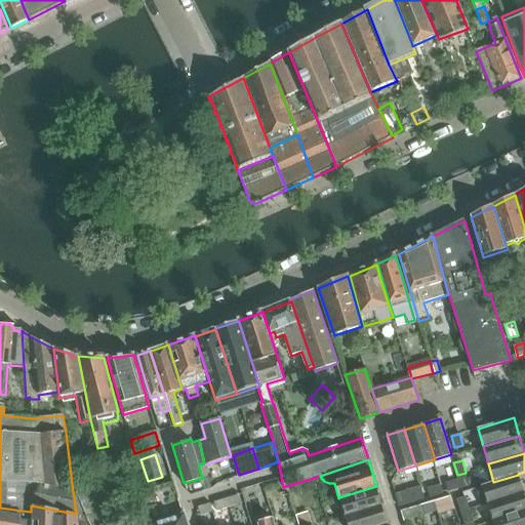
[(204,463),(198,465),(202,478),(208,476),(205,465),(204,463)]
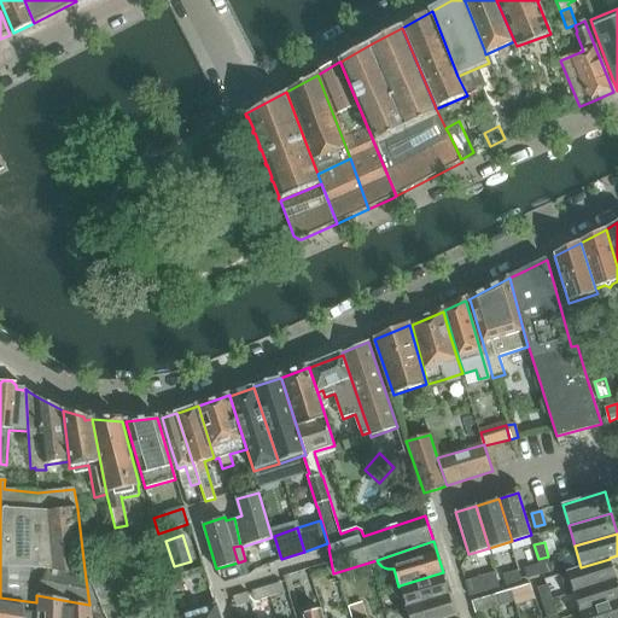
[(538,559),(540,564),(543,573),(553,571),(548,557),(538,559)]
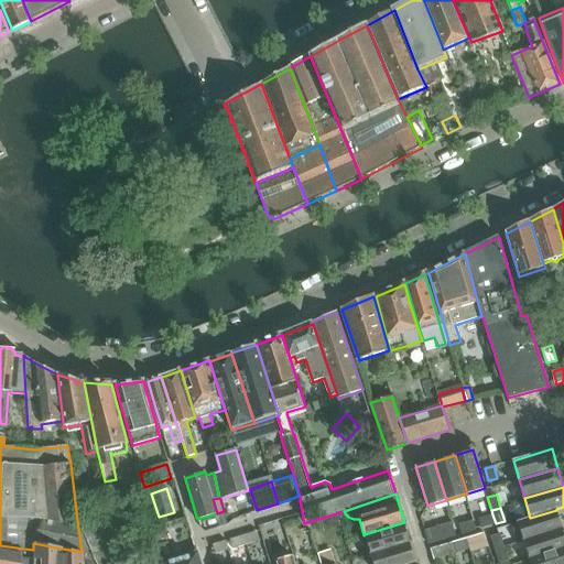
[(524,541),(563,529),(556,510),(530,518),(518,522),(524,541)]
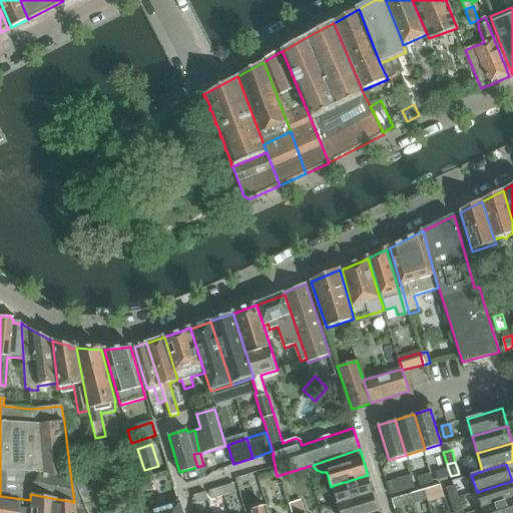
[(75,512),(111,512),(108,492),(103,468),(70,473),(74,502),(75,512)]
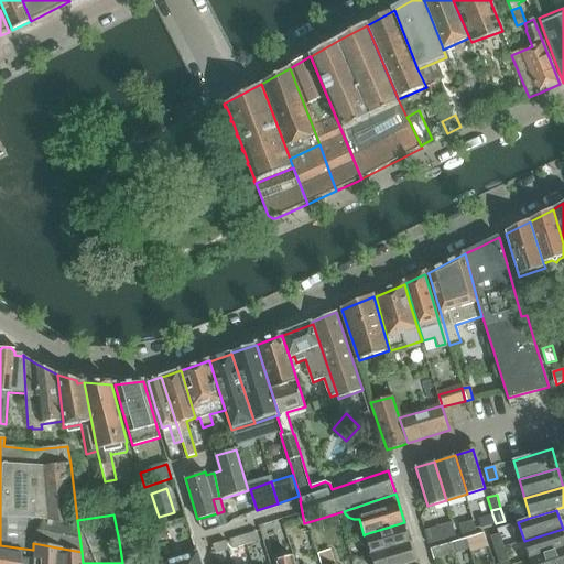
[(496,523),(492,514),(480,519),(483,528),(496,523)]
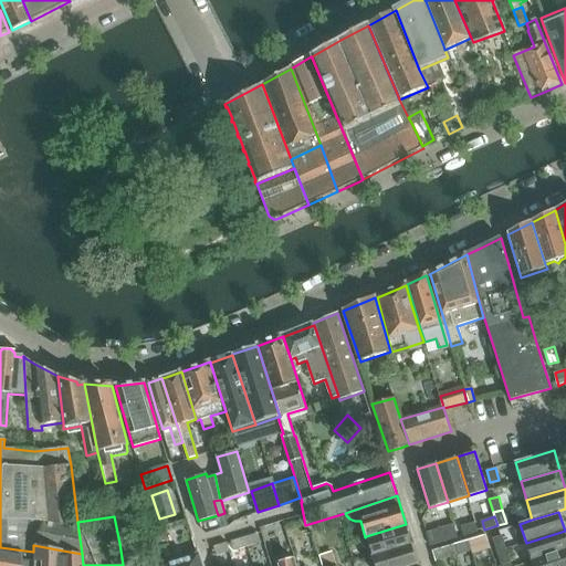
[(213,532),(217,543),(264,530),(261,519),(213,532)]
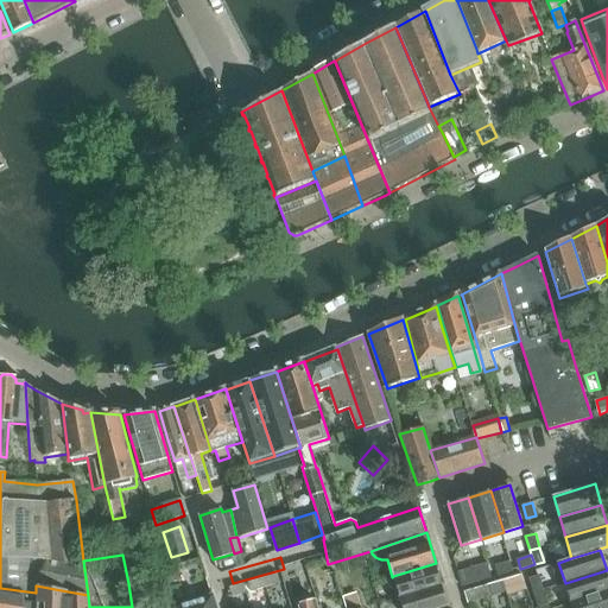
[(499,575),(513,571),(511,561),(495,565),(499,575)]
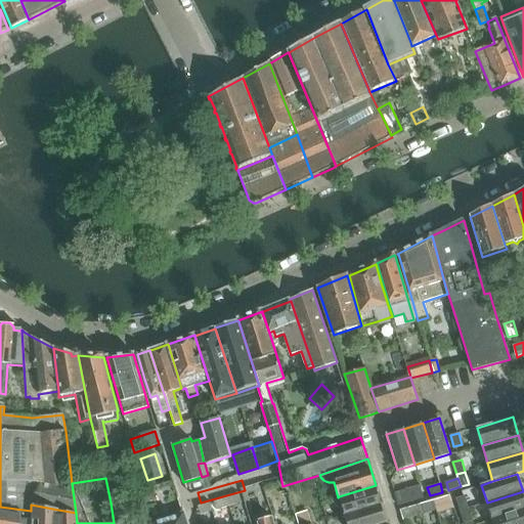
[(376,485),(339,496),(345,515),(381,504),(376,486),(376,485)]
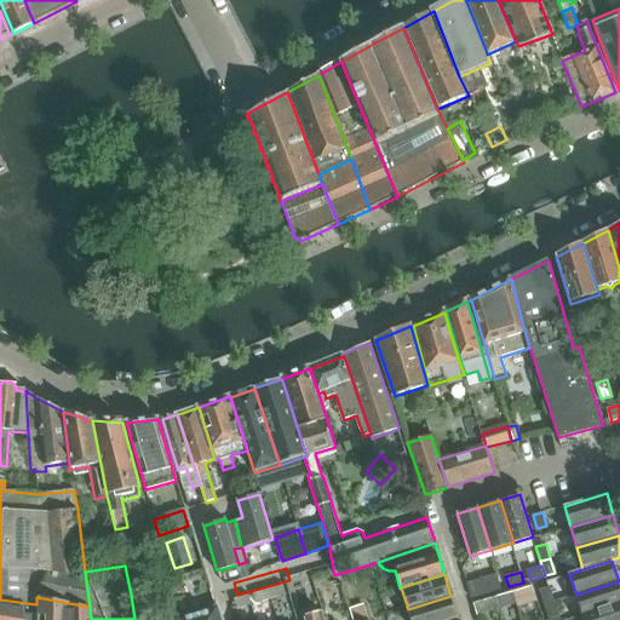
[(497,574),(487,578),(492,592),(501,589),(497,574)]
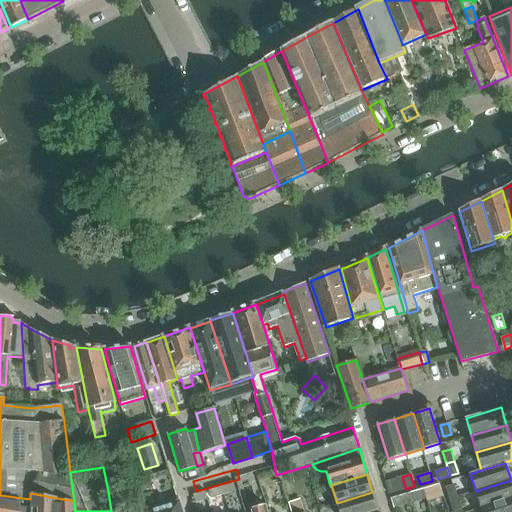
[(138,479),(141,491),(149,489),(146,477),(138,479)]
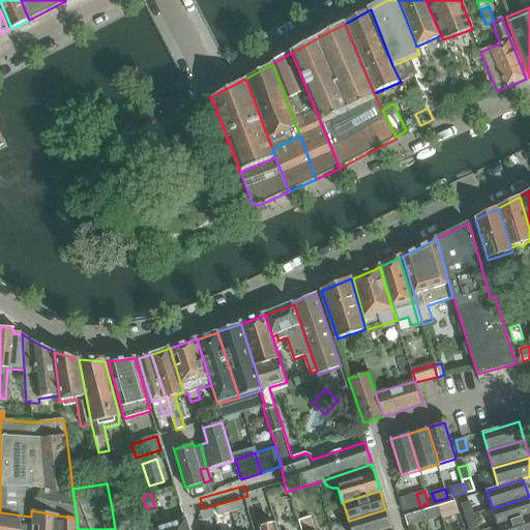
[(416,494),(408,496),(412,508),(420,506),(416,494)]
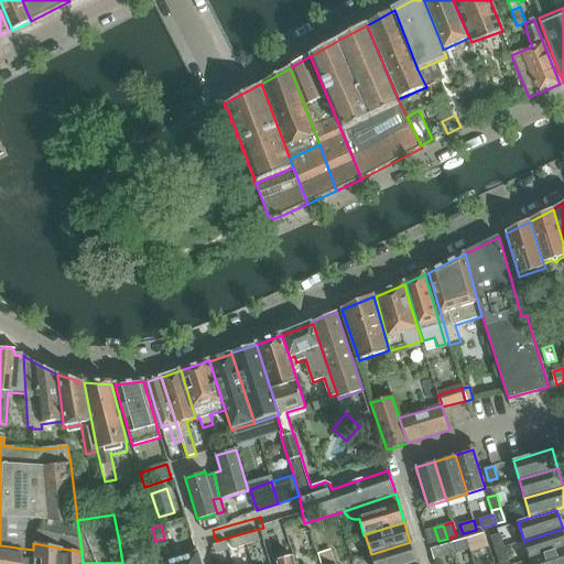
[(432,529),(425,531),(430,543),(435,542),(438,541),(434,528),(432,529)]
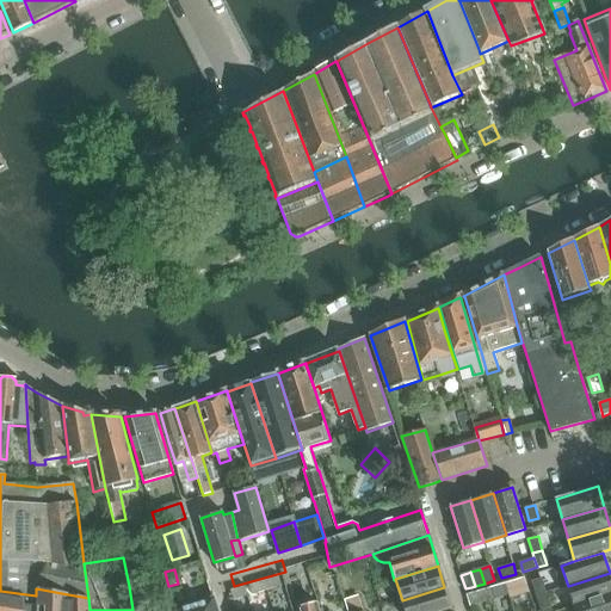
[(574,606),(610,593),(610,576),(610,573),(568,586),(574,606)]
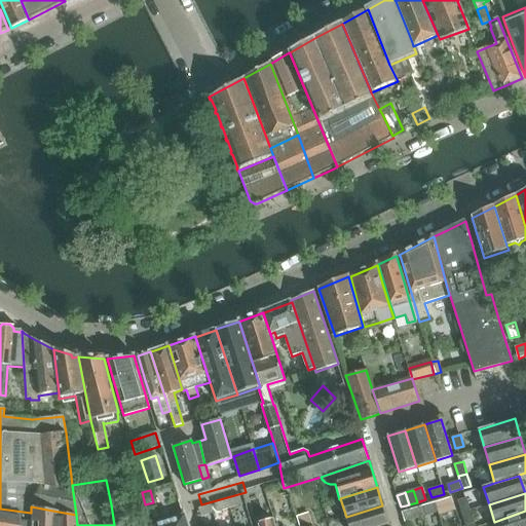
[(239,496),(227,499),(230,508),(242,504),(239,496)]
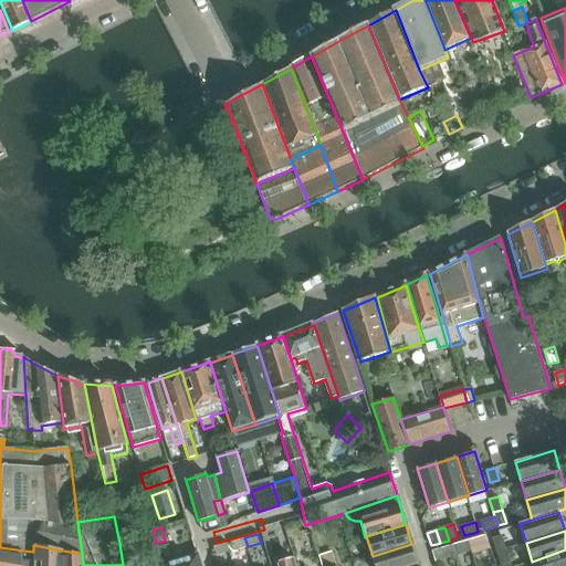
[(469,541),(472,551),(490,545),(486,535),(469,541)]
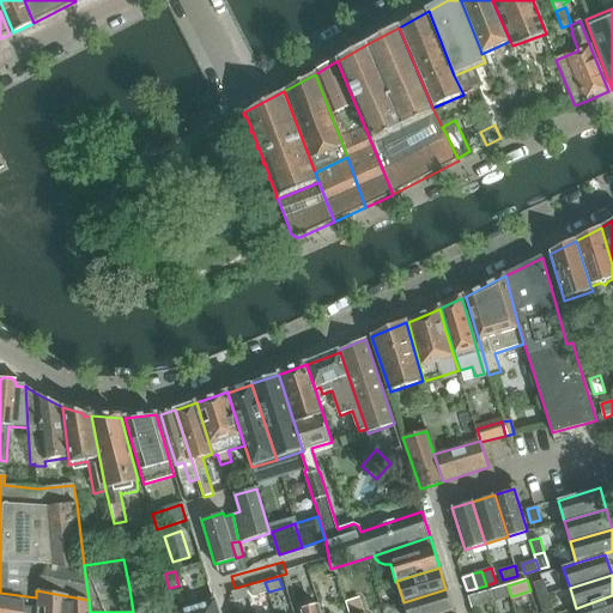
[(539,598),(550,594),(545,580),(535,583),(539,598)]
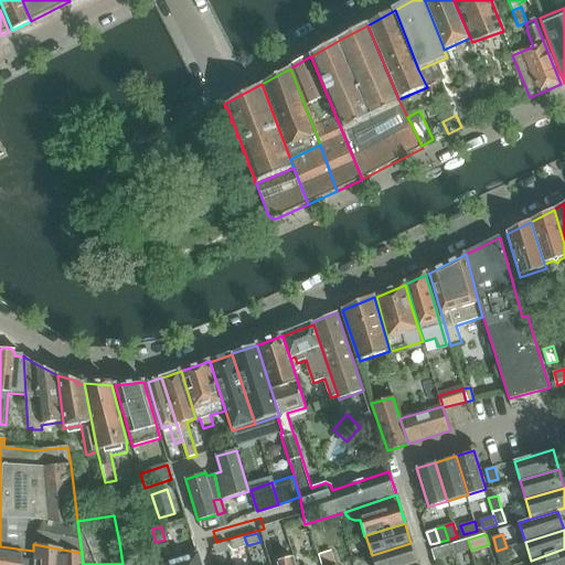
[(244,536),(231,541),(233,550),(247,545),(244,536)]
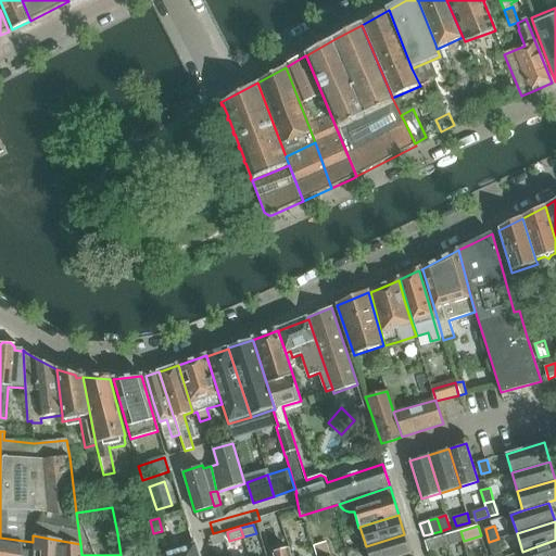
[(444,535),(447,546),(464,541),(460,531),(444,535)]
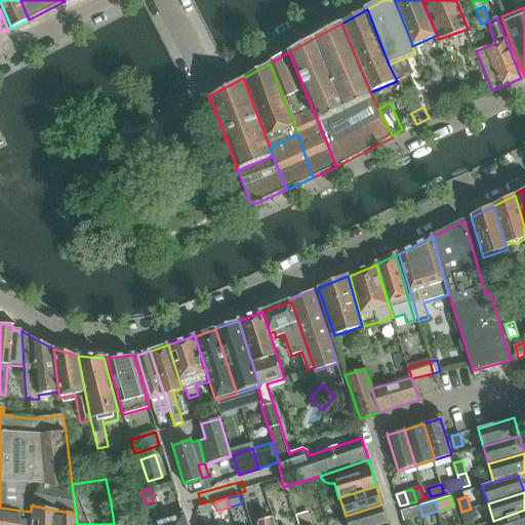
[(210,503),(198,508),(201,516),(212,512),(210,503)]
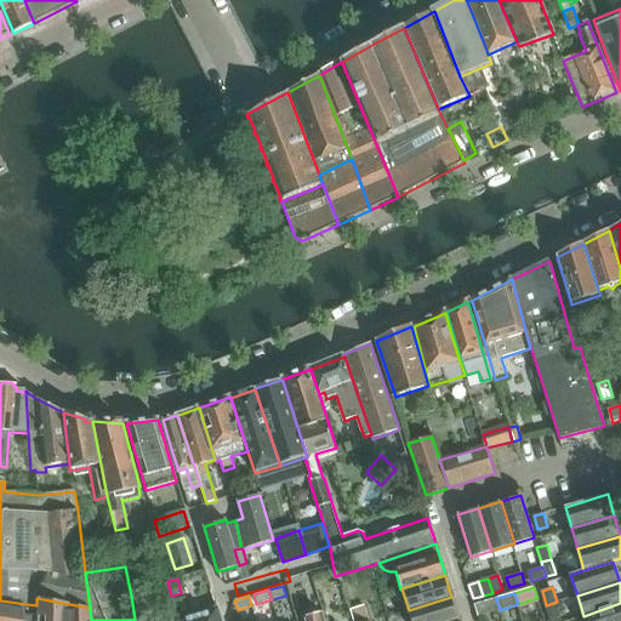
[(451,597),(409,610),(411,620),(451,620),(459,619),(451,597)]
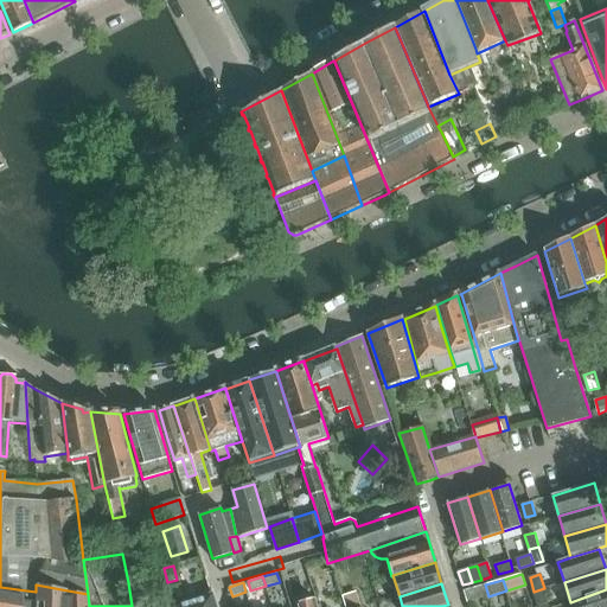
[(66,606),(68,590),(36,585),(36,592),(36,606),(66,606)]
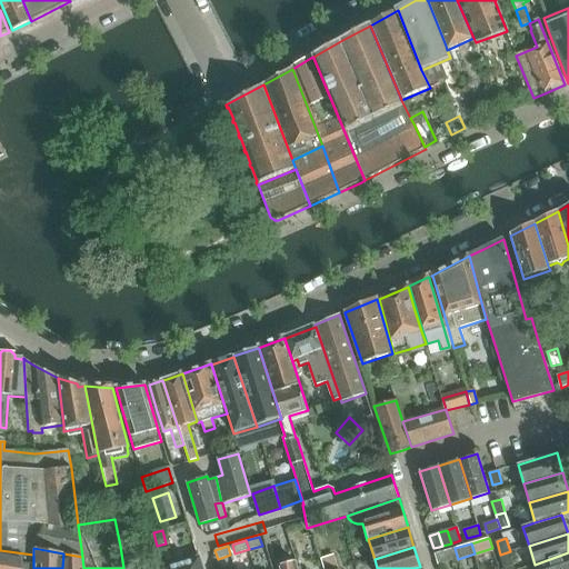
[(438,565),(458,559),(455,548),(435,553),(438,565)]
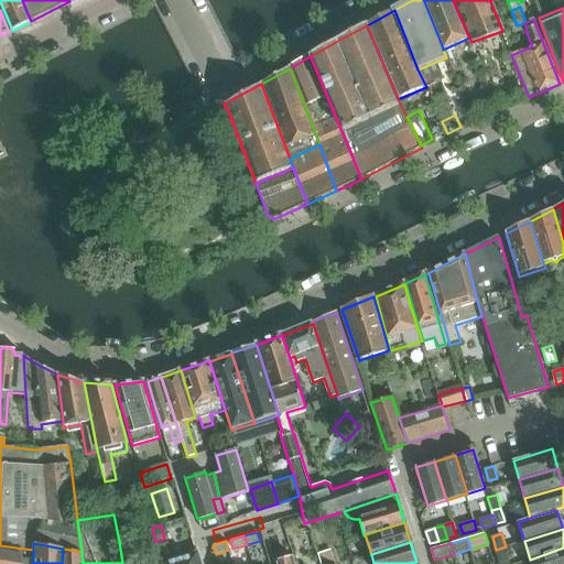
[(0,545),(0,563),(33,563),(33,550),(0,545)]
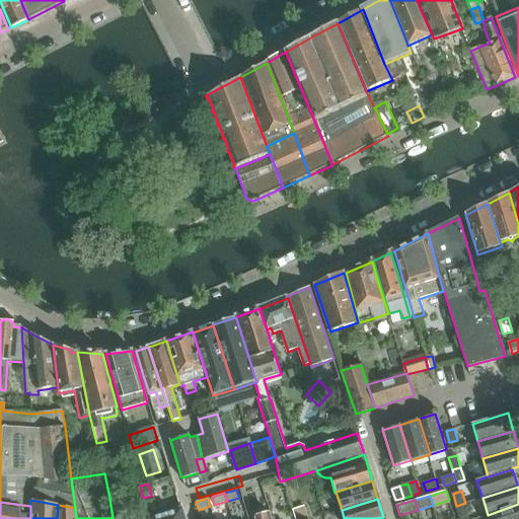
[(465,503),(456,506),(460,518),(469,515),(465,503)]
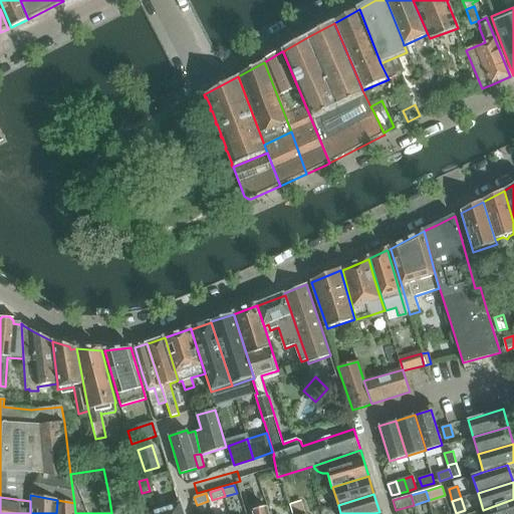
[(513,513),(513,499),(483,510),(484,513),(513,513)]
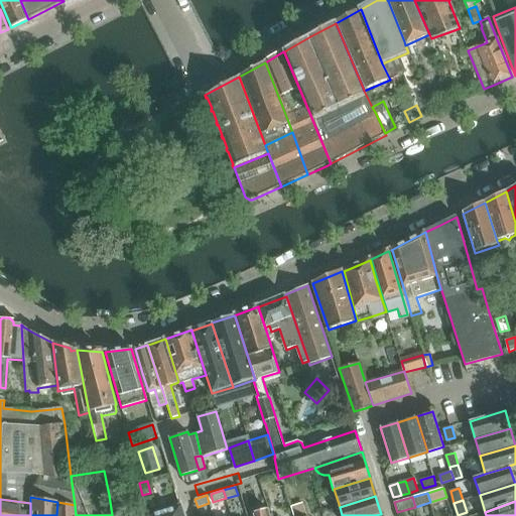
[(57,502),(56,515),(76,515),(75,505),(57,502)]
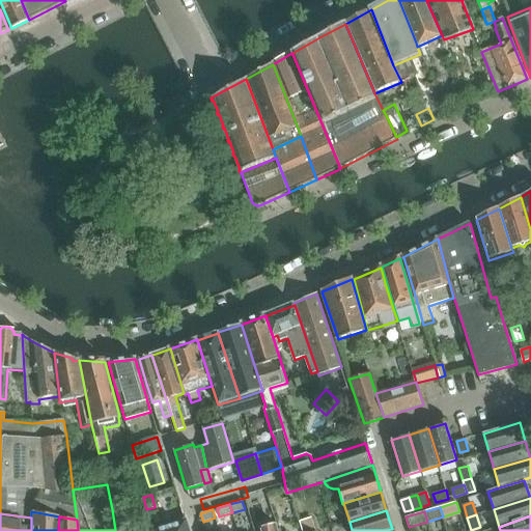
[(315,530),(311,516),(300,521),(302,530),(315,530)]
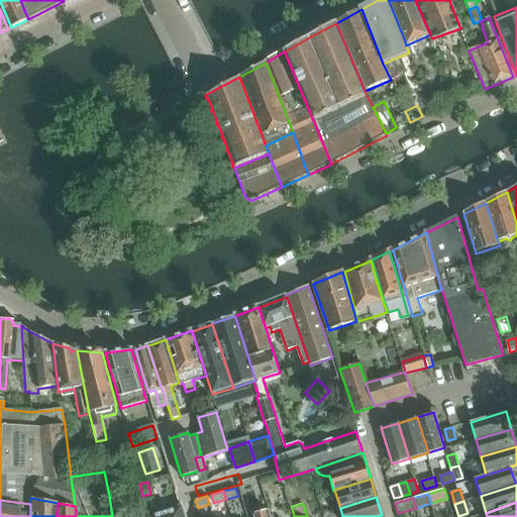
[(147,515),(147,516),(184,516),(181,506),(179,506),(180,507),(149,515),(147,515)]
